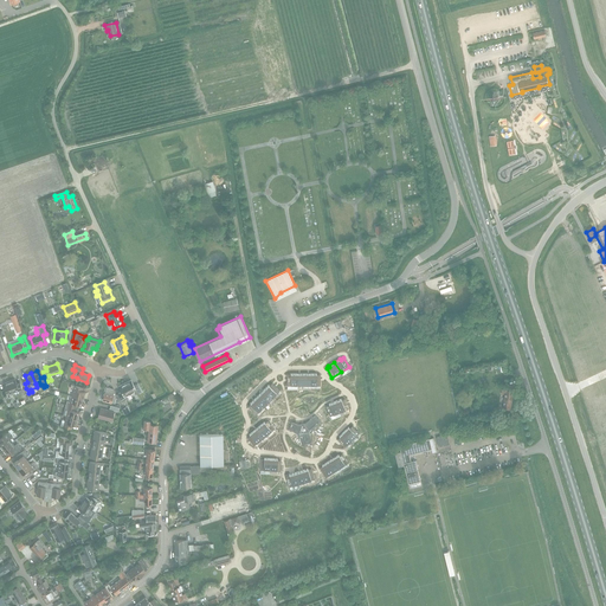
[(290,375),(287,375),(287,385),(297,385),(297,374),(290,374),(290,375)]
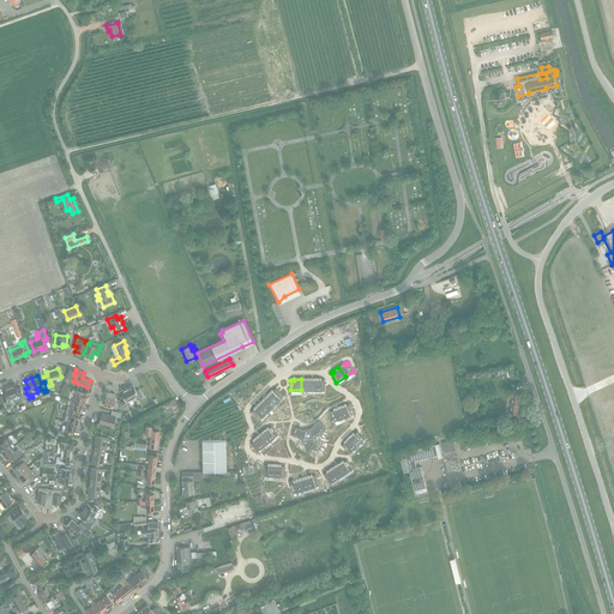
[(320,379),(314,379),(314,390),(324,390),(324,380),(320,380),(320,379)]
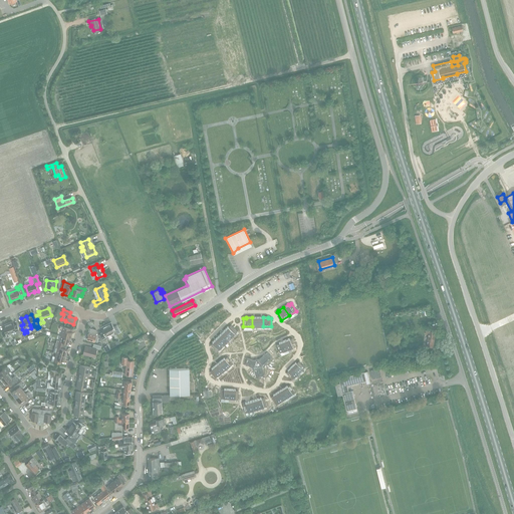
[(13,321),(7,323),(11,332),(14,331),(15,334),(20,332),(17,325),(15,326),(13,321)]
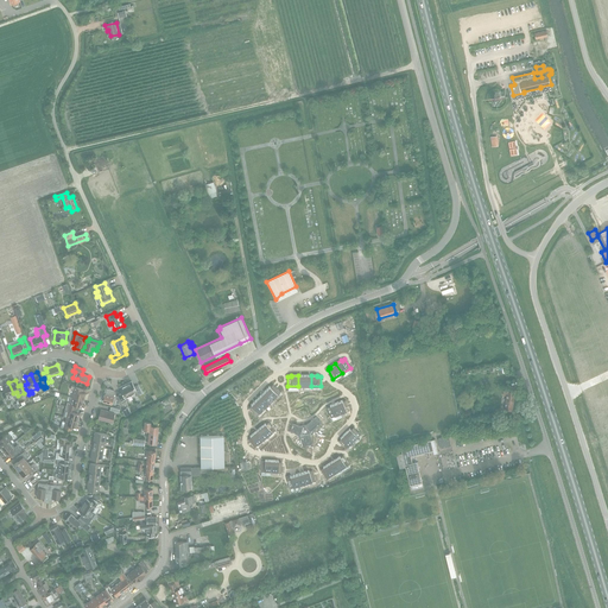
[(132,381),(125,385),(131,394),(134,393),(135,396),(141,393),(138,385),(134,387),(132,381)]
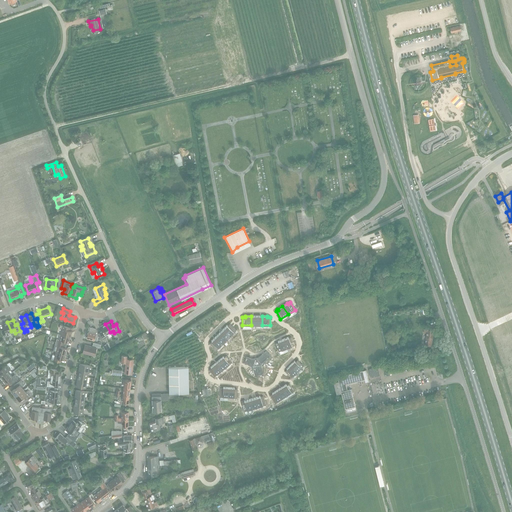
[(11,331),(7,322),(2,324),(4,329),(1,330),(4,337),(9,335),(8,333),(11,331)]
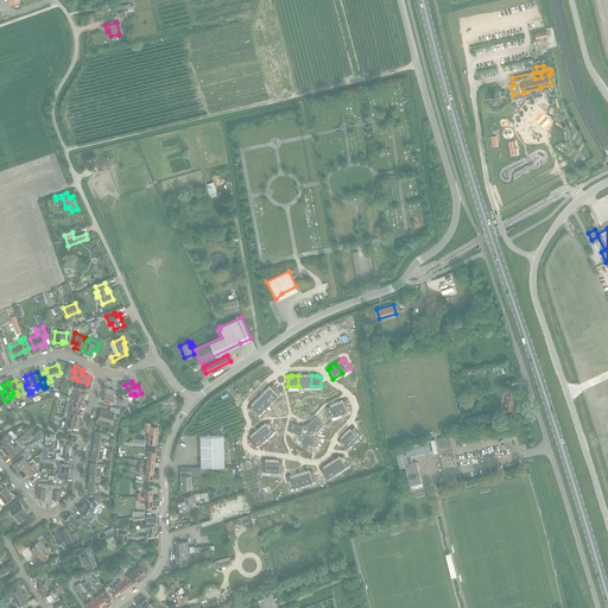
[(268,386),(265,391),(273,399),(280,391),(272,384),(270,387),(268,386)]
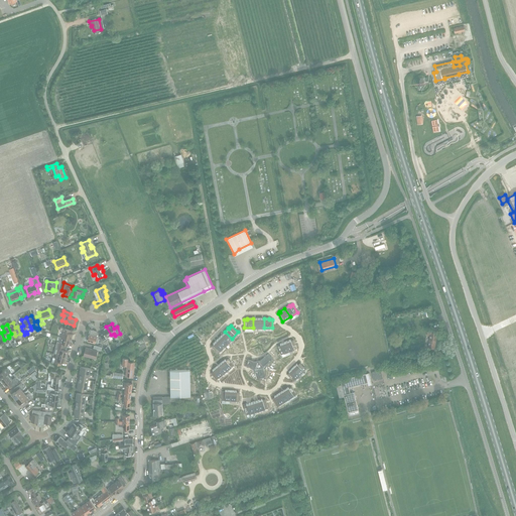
[(111,335),(106,327),(101,329),(104,334),(101,336),(104,342),(109,339),(108,337),(111,335)]
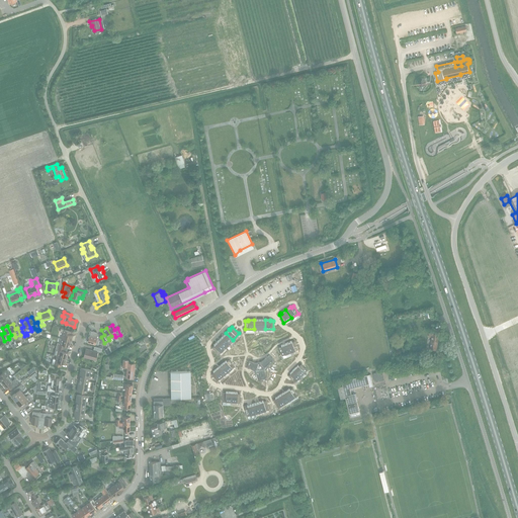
[(431,337),(429,348),(436,349),(437,341),(435,340),(437,334),(435,333),(435,329),(430,328),(428,336),(431,337)]
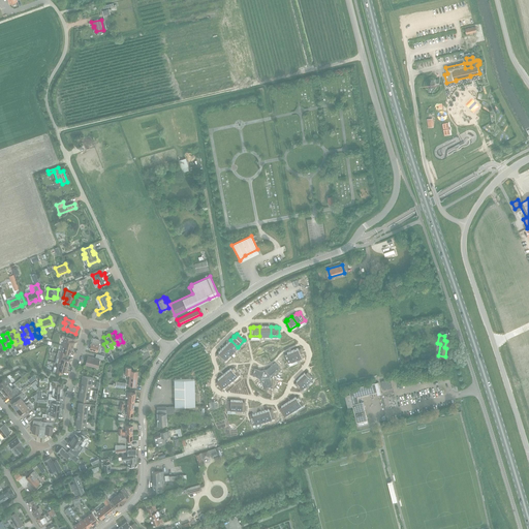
[(64,339),(62,345),(72,348),(74,342),(69,341),(70,338),(62,336),(61,339),(64,339)]
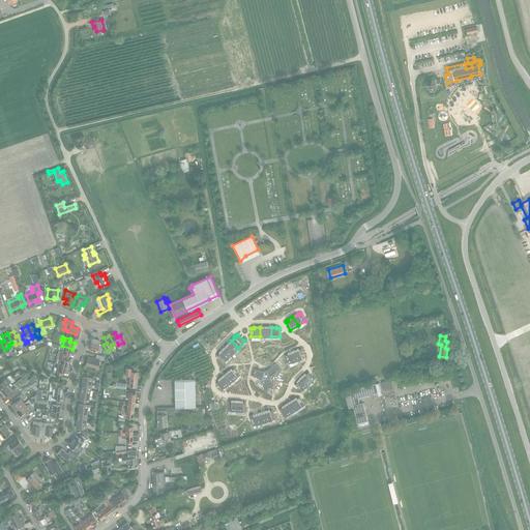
[(101,346),(98,340),(93,339),(92,344),(91,343),(89,350),(99,353),(101,346)]
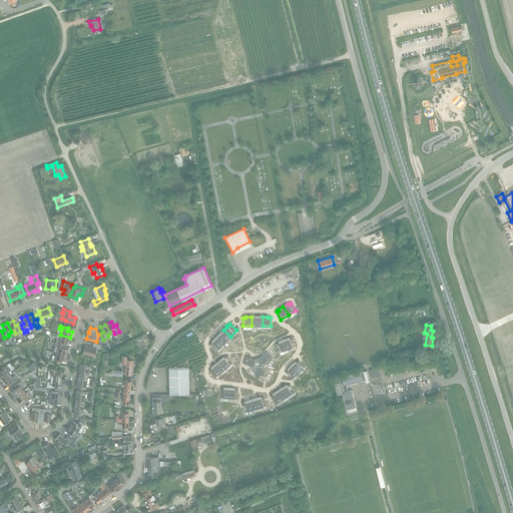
[(223,330),(219,334),(226,341),(230,337),(223,330)]
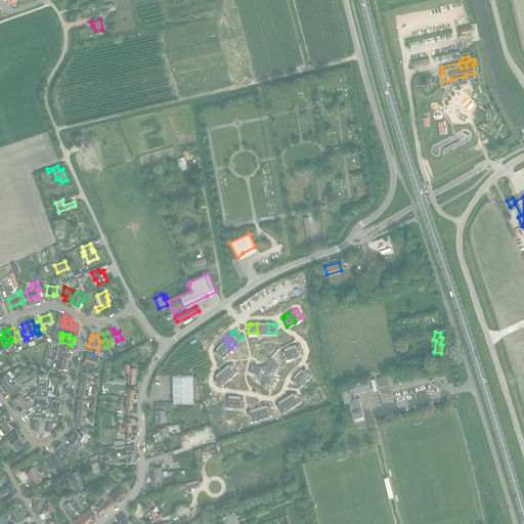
[(224,341),(220,345),(227,351),(231,348),(224,341)]
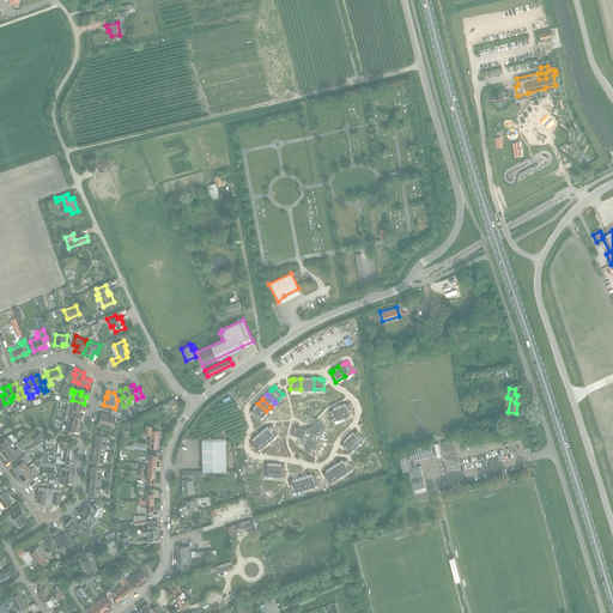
[(84,404),(72,400),(71,407),(67,406),(66,410),(78,412),(78,410),(83,410),(84,404)]
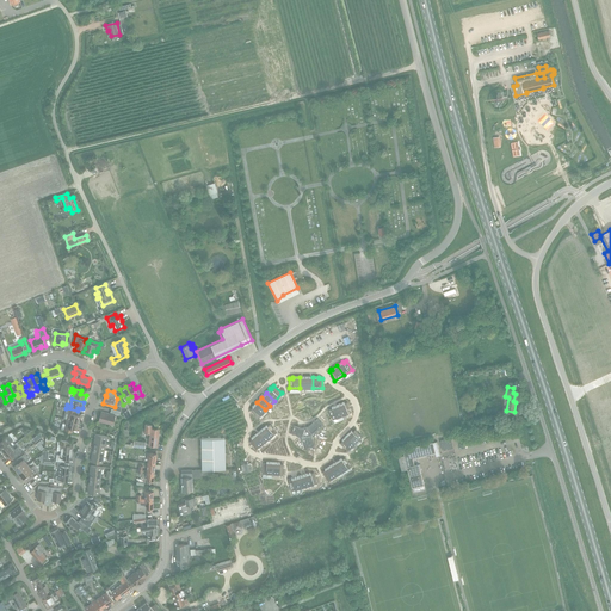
[(253,407),(251,411),(258,418),(265,409),(257,402),(252,407),(253,407)]
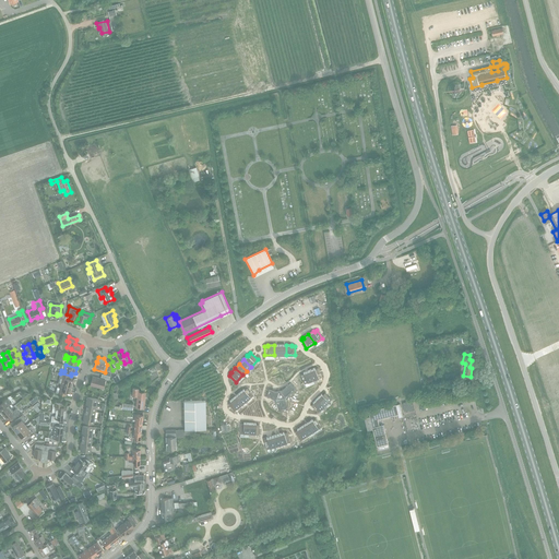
[(314,368),(309,370),(312,380),(321,377),(318,368),(314,369),(314,368)]
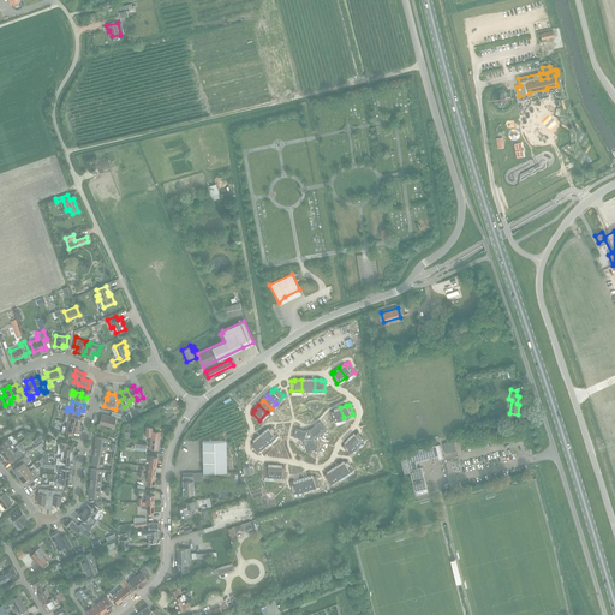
[(334,411),(330,412),(334,422),(344,418),(340,407),(334,410),(334,411)]
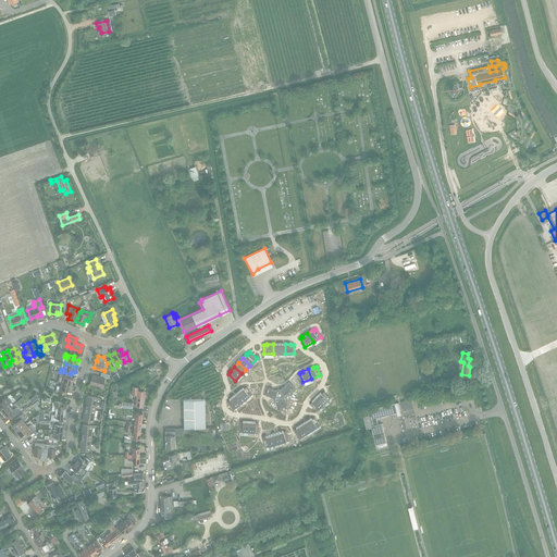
[(58,382),(61,382),(72,385),(73,379),(70,378),(71,374),(60,372),(58,382)]
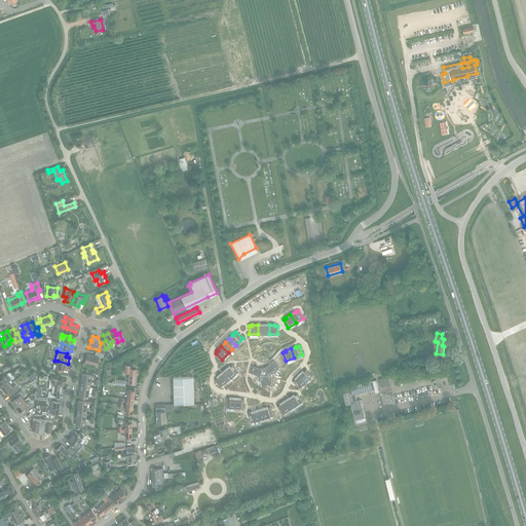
[(87,354),(85,363),(97,366),(99,358),(87,354)]
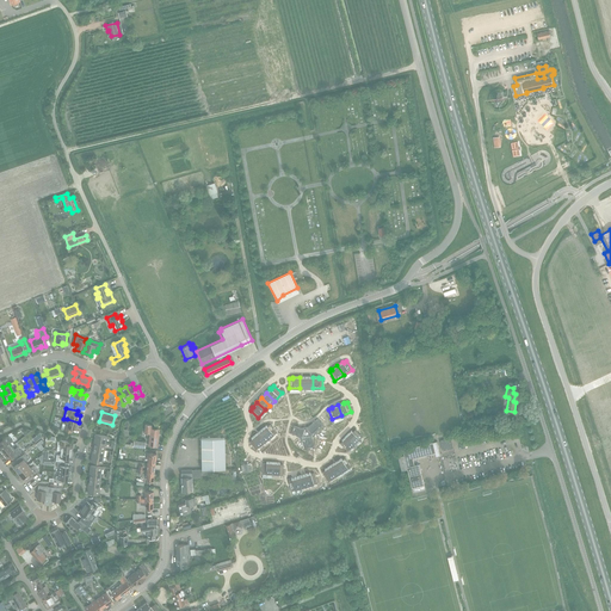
[(79,423),(67,419),(66,424),(62,424),(61,429),(72,432),(73,429),(76,430),(79,423)]
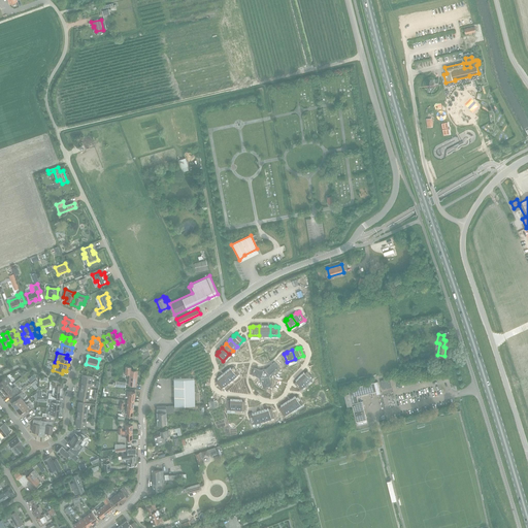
[(261,369),(254,367),(252,373),(261,377),(263,387),(270,385),(269,375),(278,367),(274,362),(266,368),(261,369)]
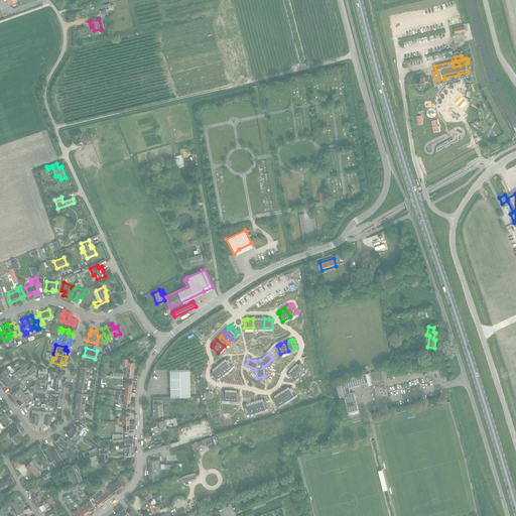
[(225,359),(221,363),(227,370),(234,365),(228,358),(226,360),(225,359)]
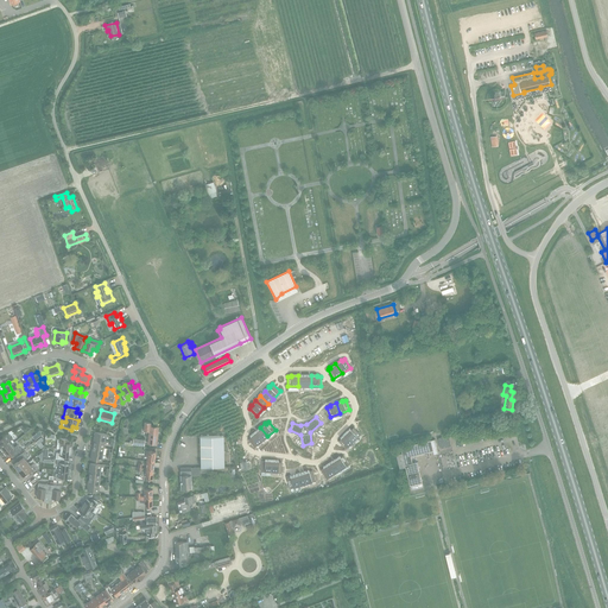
[(158,426),(150,426),(151,423),(145,423),(144,431),(150,431),(147,443),(157,444),(158,426)]
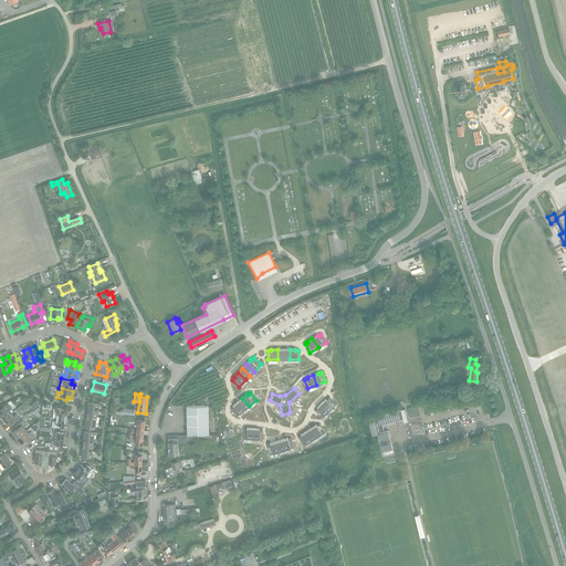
[(325,399),(321,404),(328,411),(335,404),(328,397),(326,399),(325,399)]
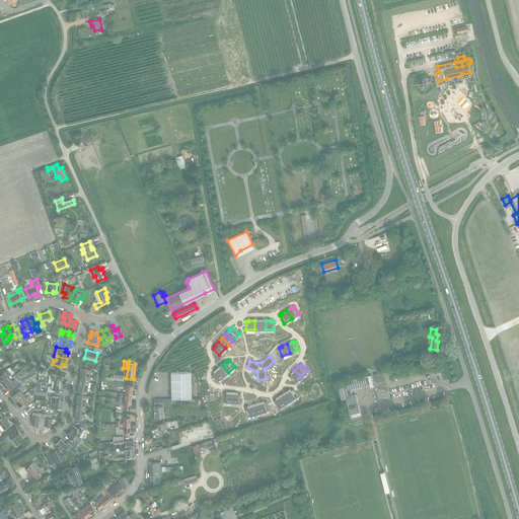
[(222,365),(218,368),(224,376),(228,372),(222,365)]
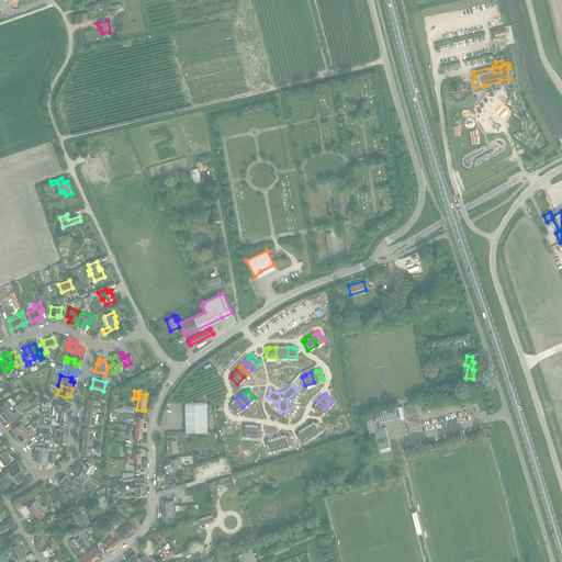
[(232,404),(229,406),(235,413),(243,407),(236,398),(231,403),(232,404)]
